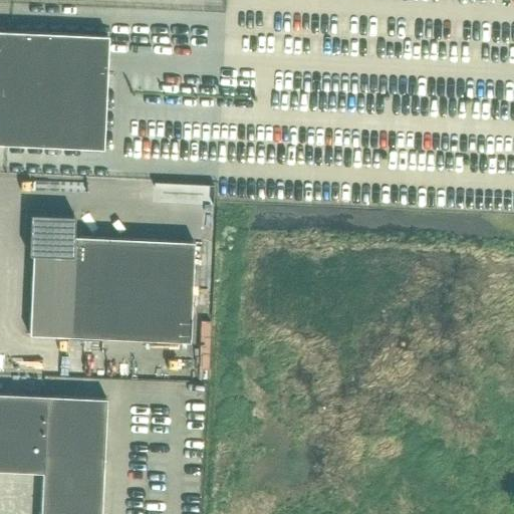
[(0,144),(5,145),(101,149),(106,35),(3,31),(3,27),(0,26),(0,144)]
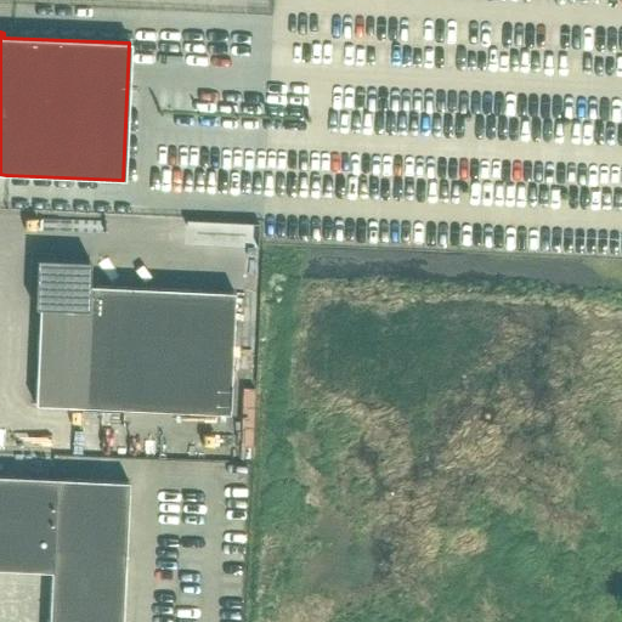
[(255,248),(256,208),(180,207),(179,247),(255,248)]
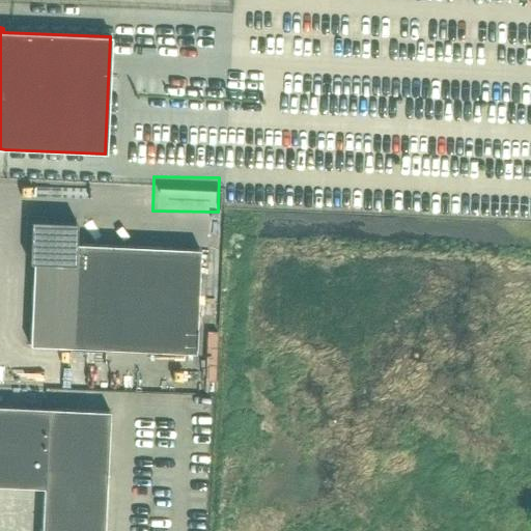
[(194,353),(199,250),(75,244),(76,223),(30,221),(28,263),(32,263),(29,345),(194,353)]
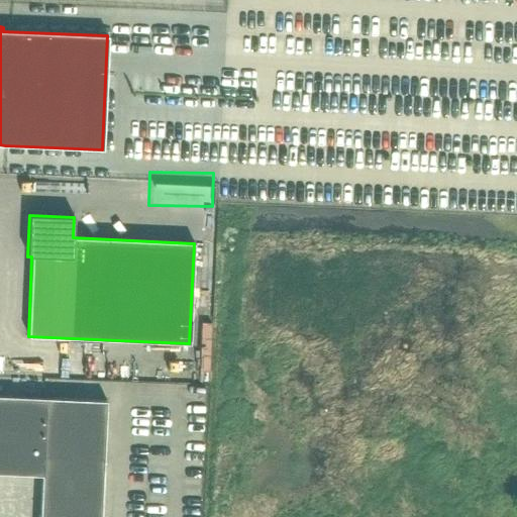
[(160,346),(160,375),(192,375),(192,347),(160,346)]
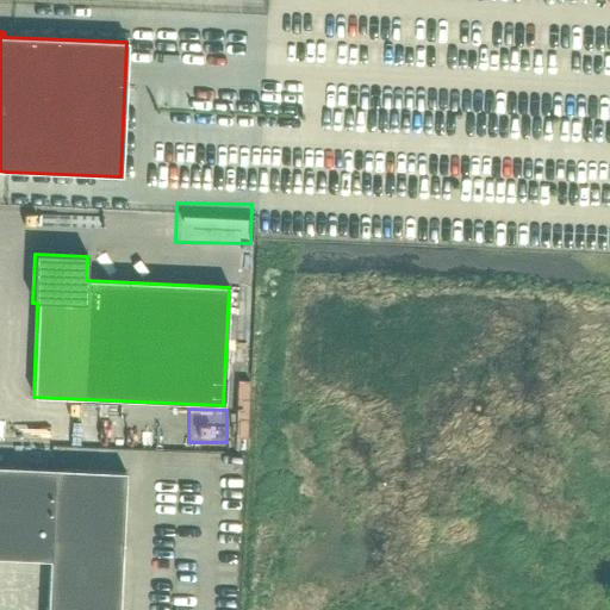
[(0,558),(49,560),(53,470),(0,467),(0,558)]
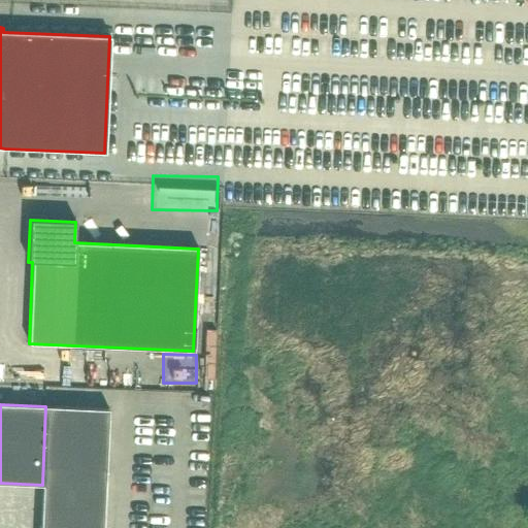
[(45,406),(42,485),(40,527),(102,527),(108,409),(45,406)]
